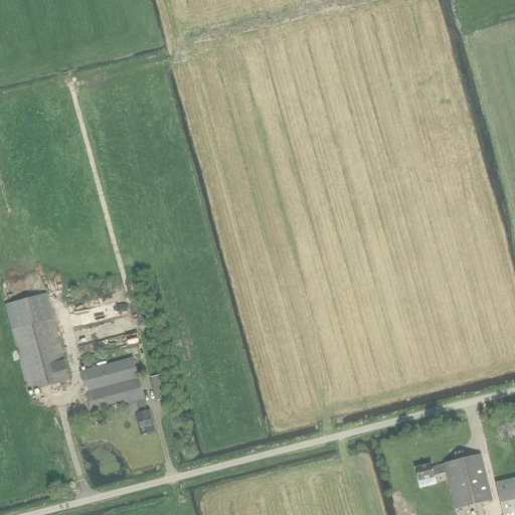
[(27,391),(69,380),(46,293),(4,304),(27,391)]
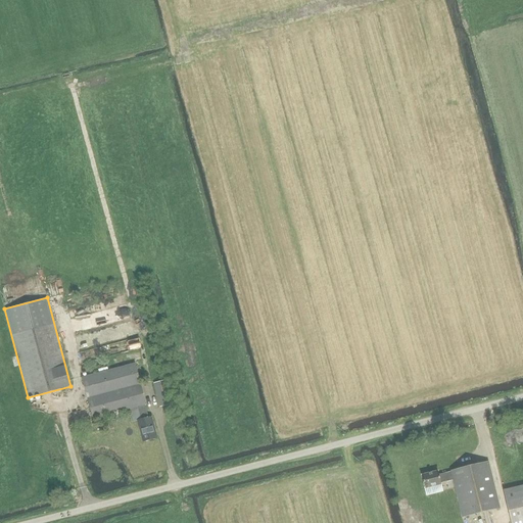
[(127,339),(147,332),(142,319),(122,326),(127,339)]
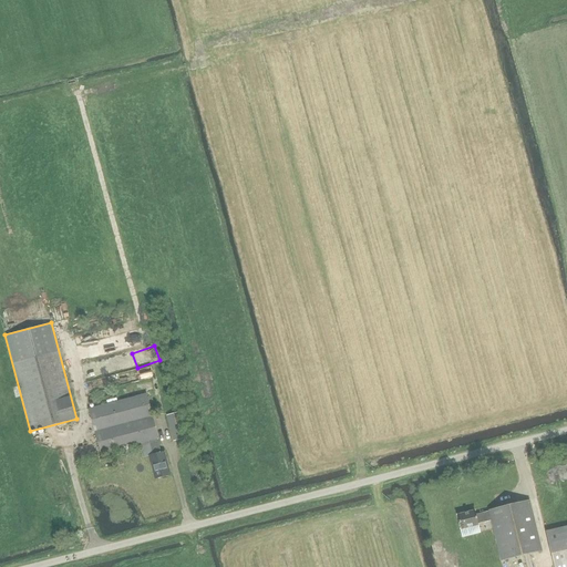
[(161,453),(157,439),(145,393),(88,409),(100,454),(138,443),(143,459),(148,456),(154,478),(169,475),(164,452),(161,453)]
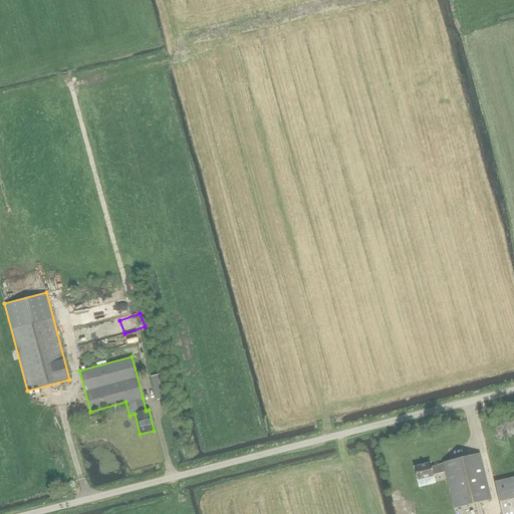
[(157,400),(168,397),(162,373),(151,376),(157,400)]
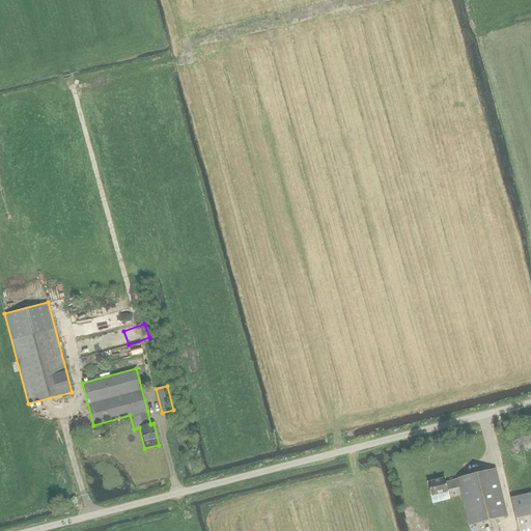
[(507,516),(495,468),(457,478),(457,479),(446,482),(445,478),(427,482),(430,496),(447,492),(447,491),(459,487),(469,526),(507,516)]
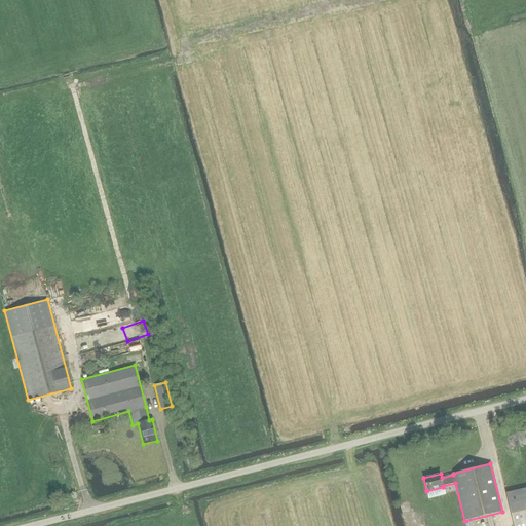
[(525,525),(525,487),(505,493),(513,525),(525,525)]
